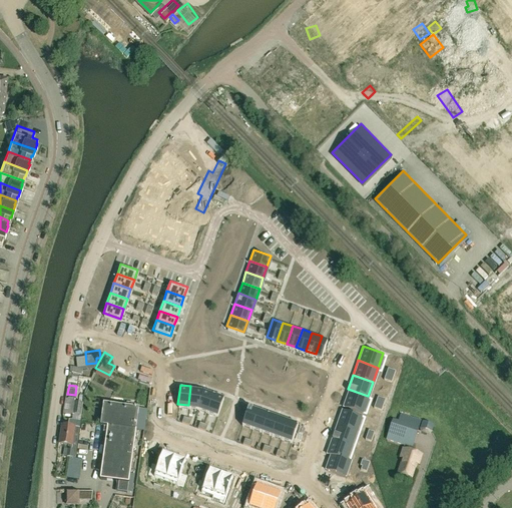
[(190,386),(188,405),(197,407),(202,388),(190,386)]
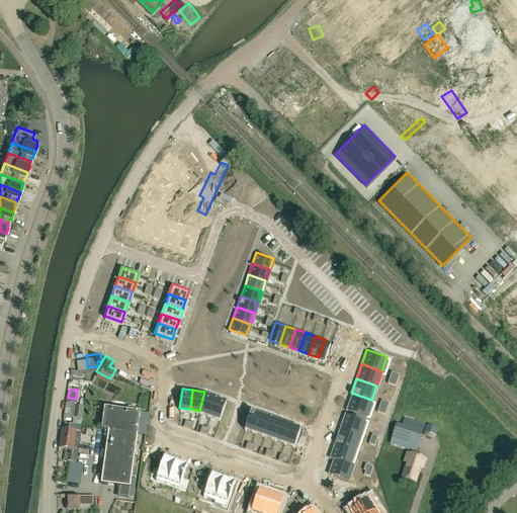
[(204,392),(199,411),(208,414),(214,396),(204,392)]
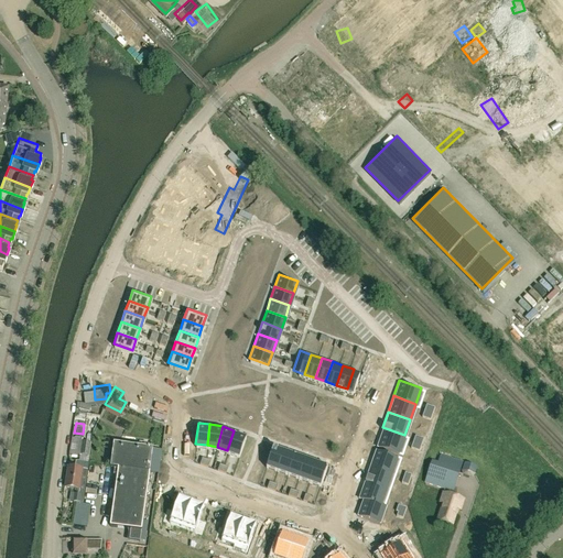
[(382,427),(377,442),(399,450),(404,435),(382,427)]
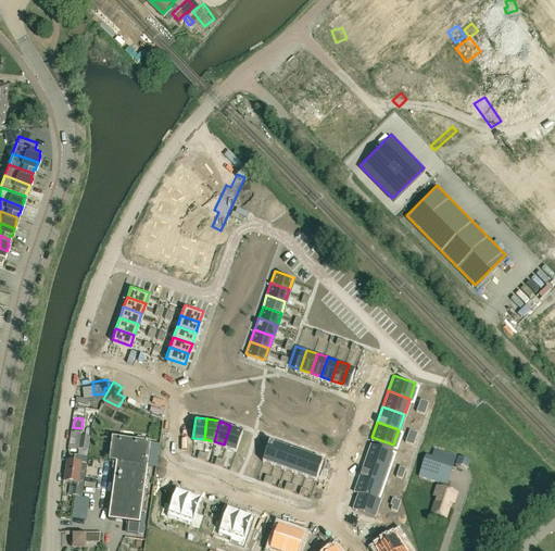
[(230,425),(224,445),(235,448),(241,428),(230,425)]
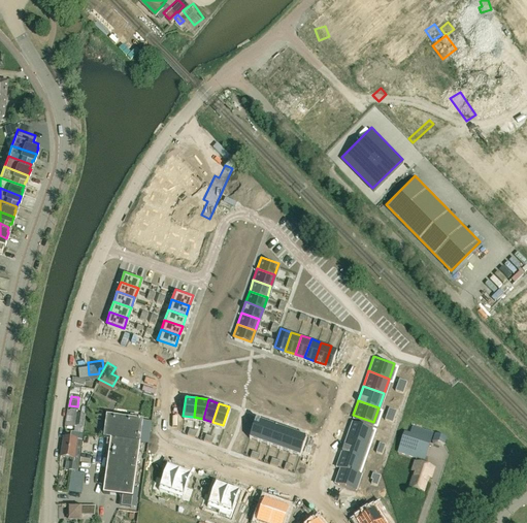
[(85,411),(76,409),(74,421),(83,423),(85,411)]
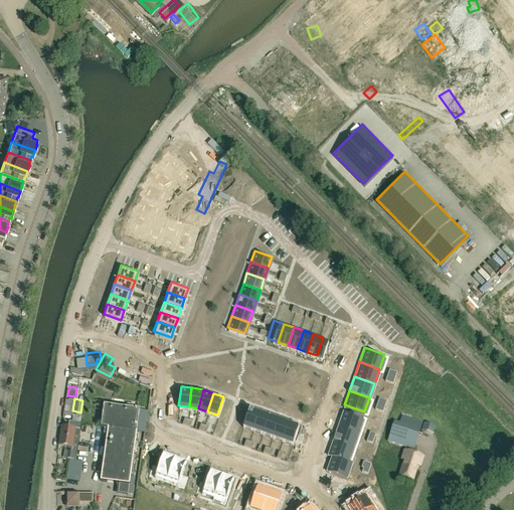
[(139,405),(132,404),(133,400),(126,399),(126,403),(103,400),(100,422),(107,423),(100,477),(119,480),(117,490),(127,491),(128,490),(132,491),(133,480),(129,480),(139,405)]
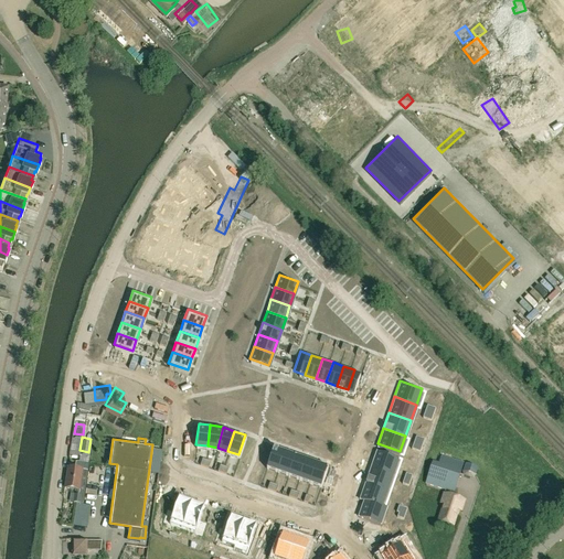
[(273,444),(266,464),(277,469),(284,449),(273,444)]
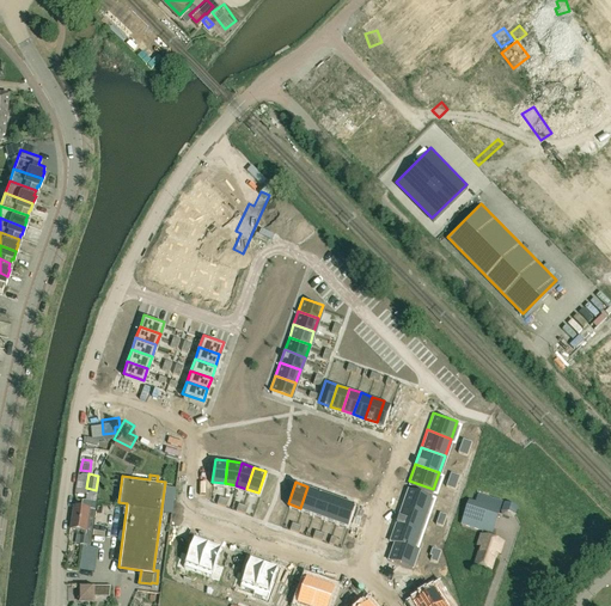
[(407,485),(401,502),(426,510),(432,494),(407,485)]
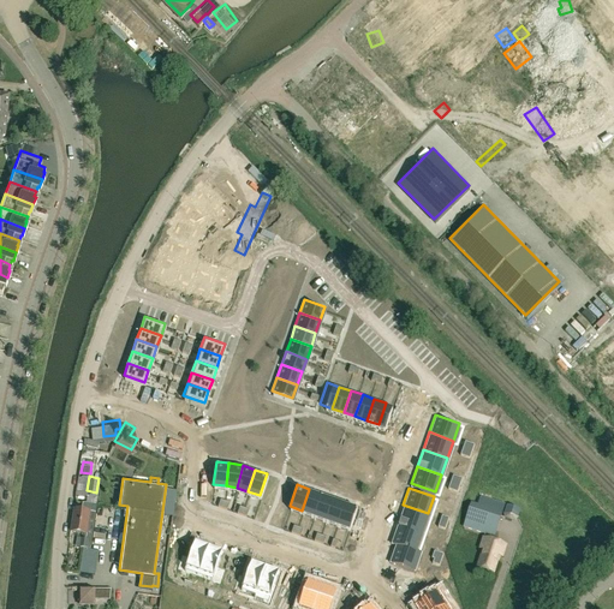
[(309,489),(302,511),(313,514),(321,493),(309,489)]
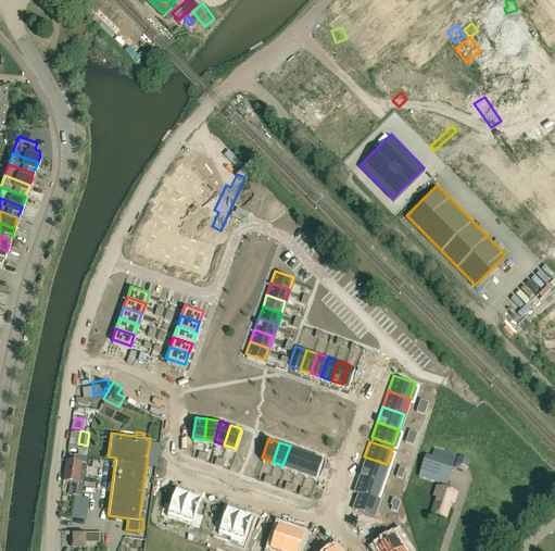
[(290,446),(282,465),(293,468),(300,449),(290,446)]
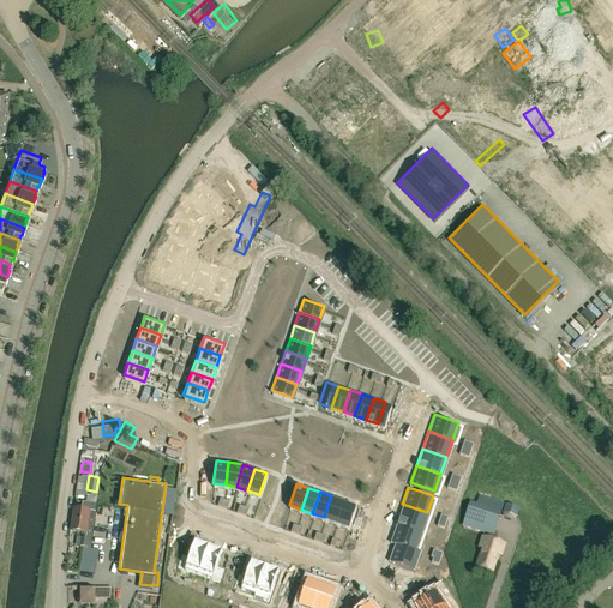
[(331,495),(324,517),(336,522),(343,500),(331,495)]
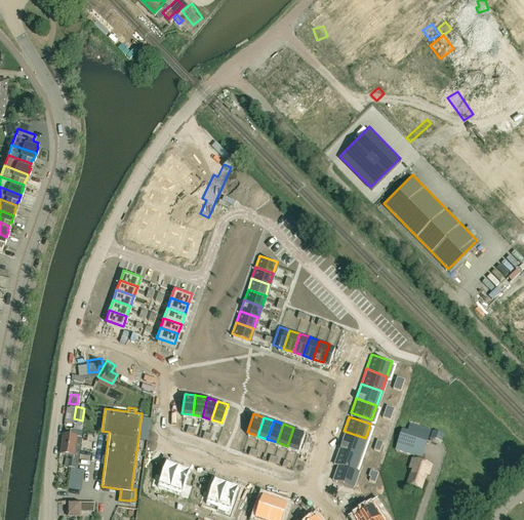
[(401,426),(395,446),(413,451),(420,453),(428,433),(401,426)]
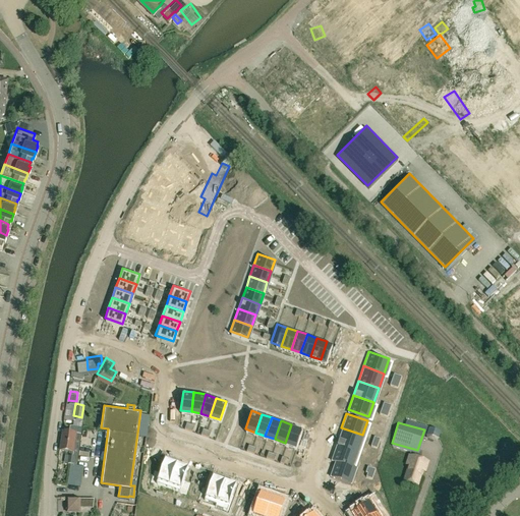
[(291,424),(285,443),(295,446),(301,427),(291,424)]
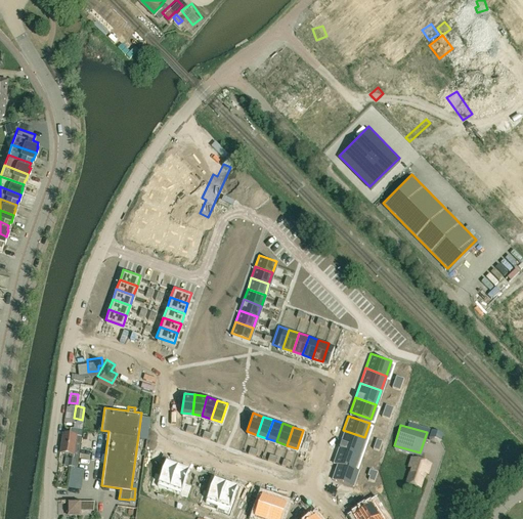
[(78,447),(74,447),(76,432),(62,430),(59,448),(71,450),(70,455),(66,453),(64,462),(76,463),(78,447)]
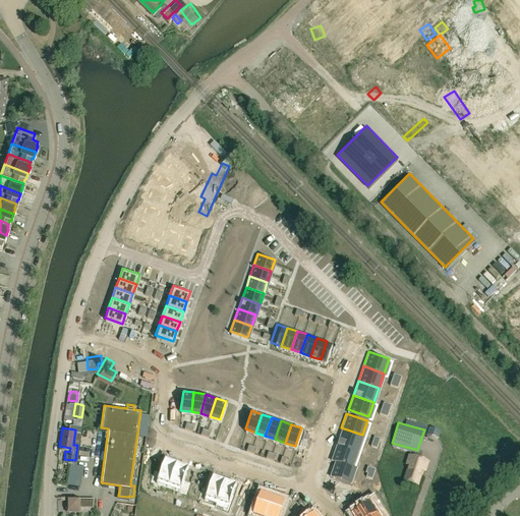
[(341,427),(336,442),(357,450),(362,435),(341,427)]
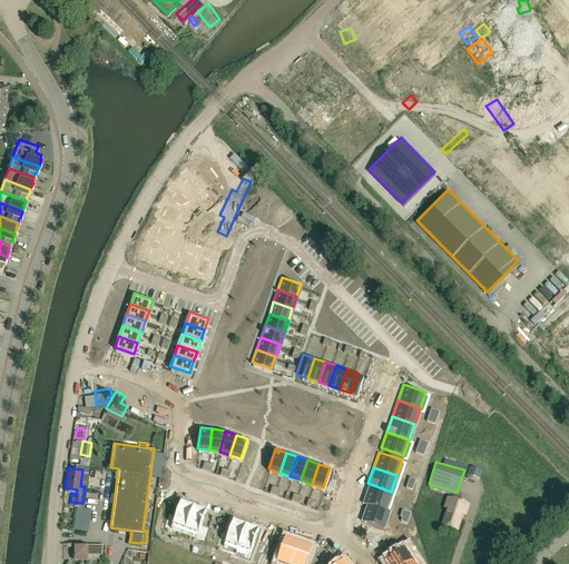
[(368,483),(362,500),(366,501),(385,507),(391,492),(368,483)]
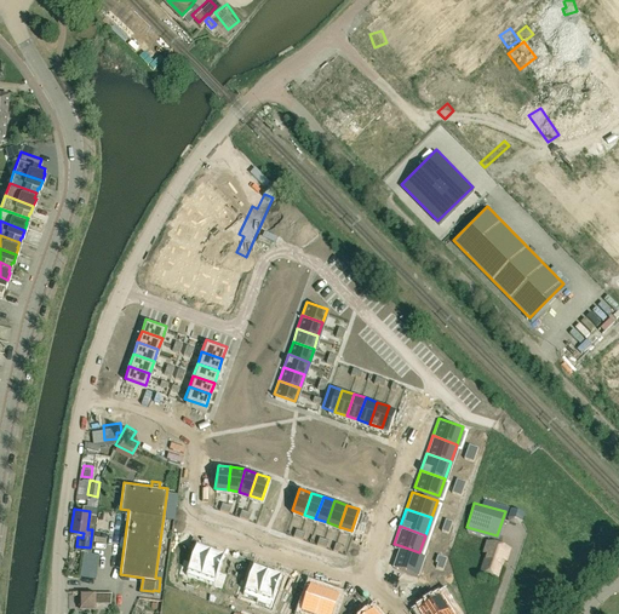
[(487,550),(481,567),(497,572),(502,556),(505,557),(509,545),(496,540),(497,535),(488,533),(487,538),(483,549),(487,550)]
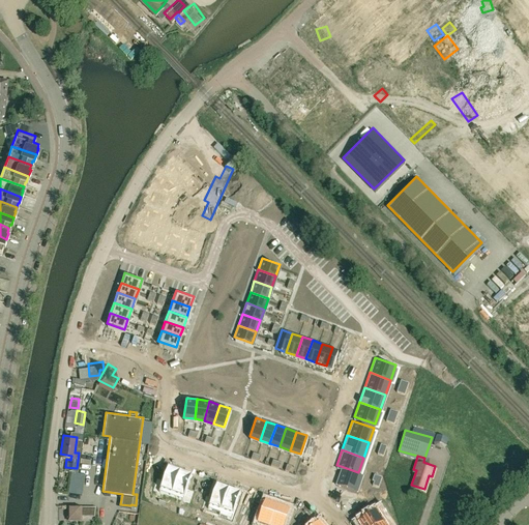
[(156,474),(152,486),(158,488),(158,486),(171,490),(179,467),(167,463),(162,476),(156,474)]
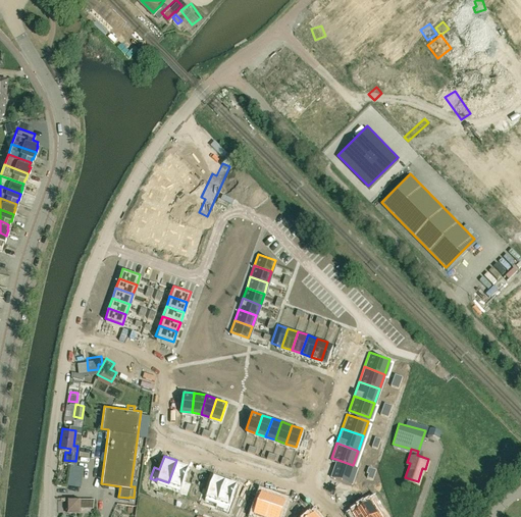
[(335,459),(330,474),(351,481),(356,466),(353,465),(335,459)]
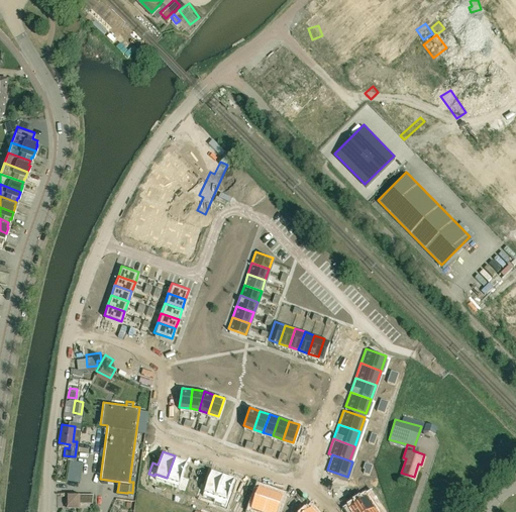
[(175,455),(167,478),(179,482),(178,485),(184,487),(188,475),(182,473),(187,459),(175,455)]
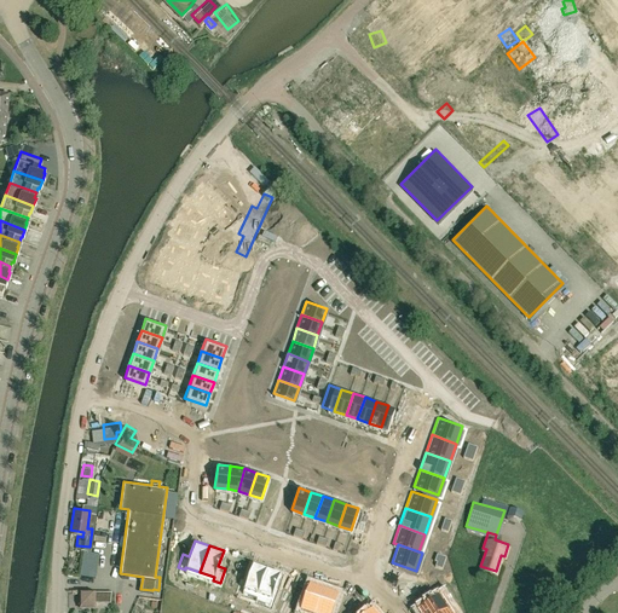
[(240,574),(235,588),(242,590),(243,588),(256,593),(266,566),(252,560),(247,577),(240,574)]
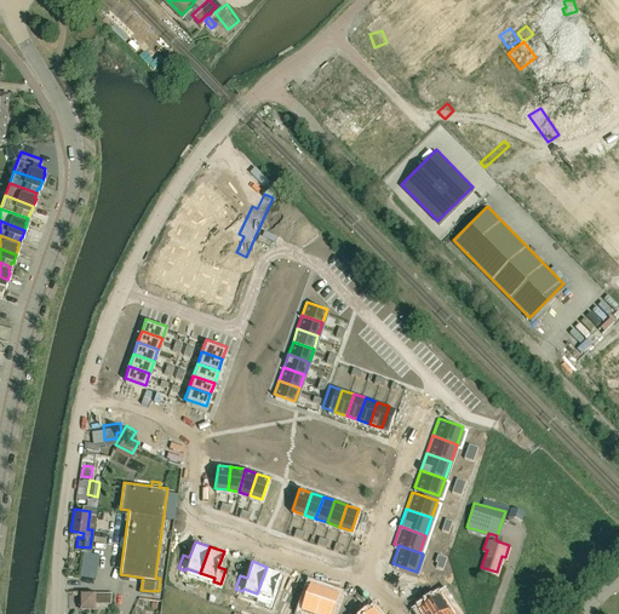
[(267,567),(257,594),(271,598),(270,601),(278,603),(282,590),(275,587),(281,572),(267,567)]
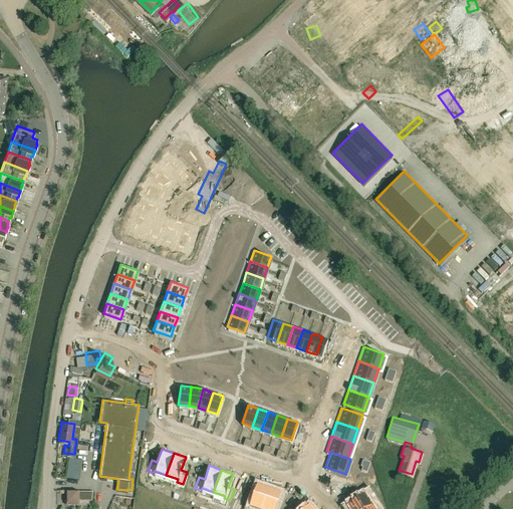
[(246,493),(242,505),(248,507),(249,504),(260,508),(268,486),(256,482),(252,495),(246,493)]
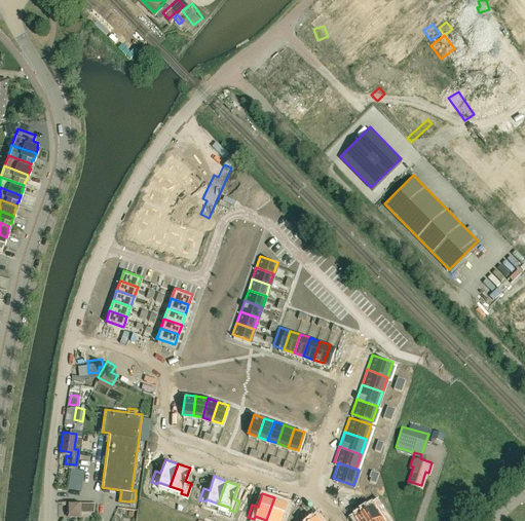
[(366,508),(353,515),(357,520),(368,520),(380,513),(374,503),(376,501),(373,495),(363,503),(366,508)]
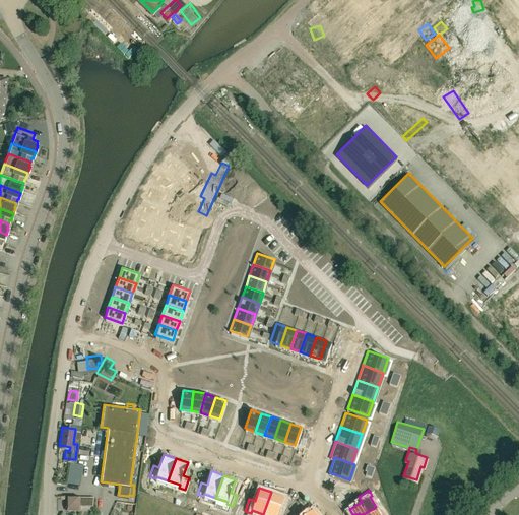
[(271,492),(263,514),(265,514),(282,514),(284,512),(278,510),(283,496),(271,492)]
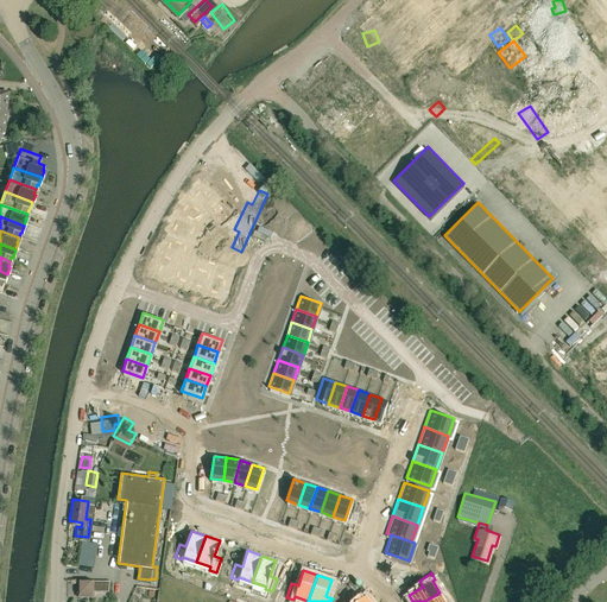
[(77,578),(77,593),(92,593),(92,590),(94,590),(99,588),(99,578),(92,578),(77,578)]
